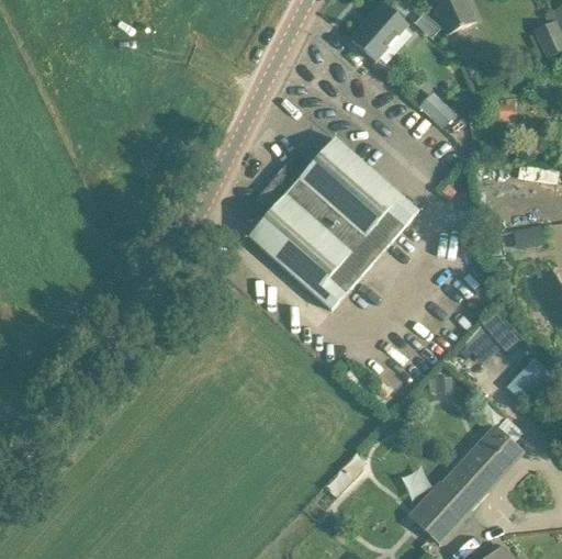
[(430,0),(448,34),(476,21),(465,0),(430,0)]
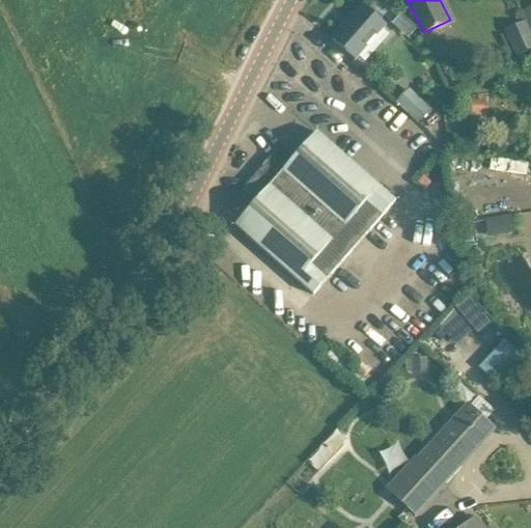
[(385,23),(378,17),(362,3),(332,36),(356,57),(385,23)]
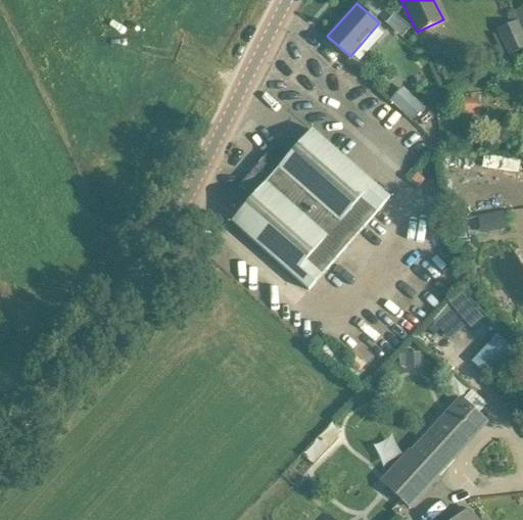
[(522,32),(522,5),(513,10),(522,32)]
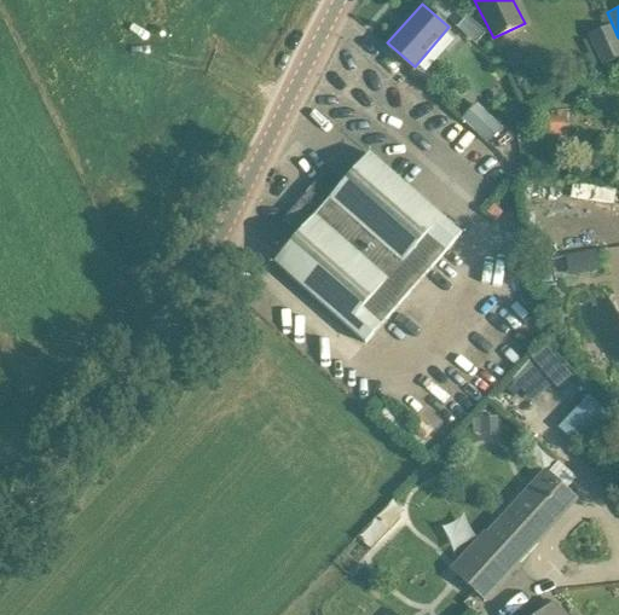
[(618,57),(618,41),(599,52),(605,64),(618,57)]
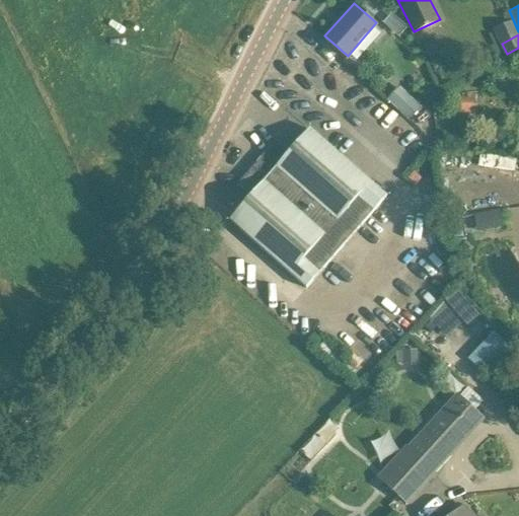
[(476,111),(477,90),(467,90),(467,95),(459,95),(459,111),(476,111)]
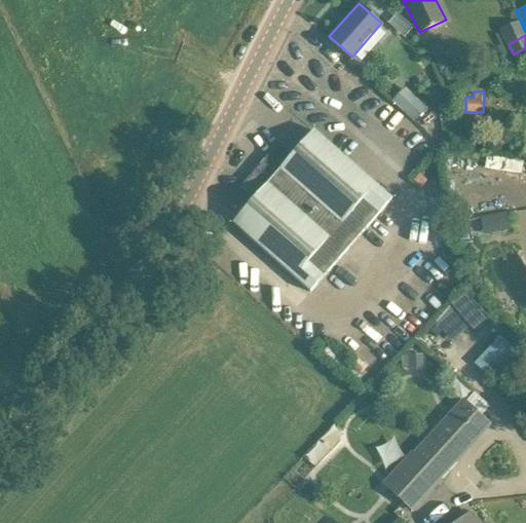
[(406,109),(416,117),(424,107),(415,98),(406,109)]
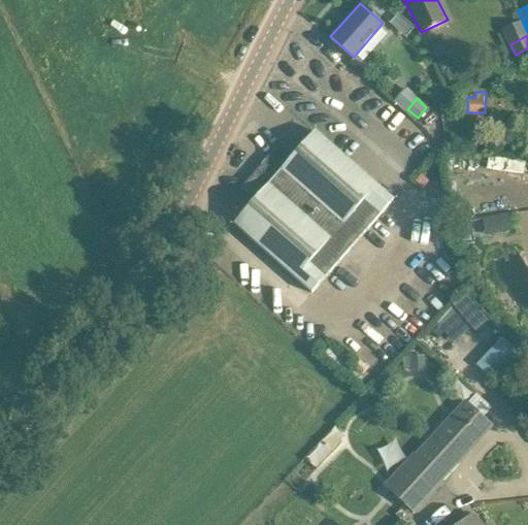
[(376,183),(331,143),(316,129),(294,154),(281,142),(242,186),(256,198),(234,223),(315,293),(394,198),(376,183)]
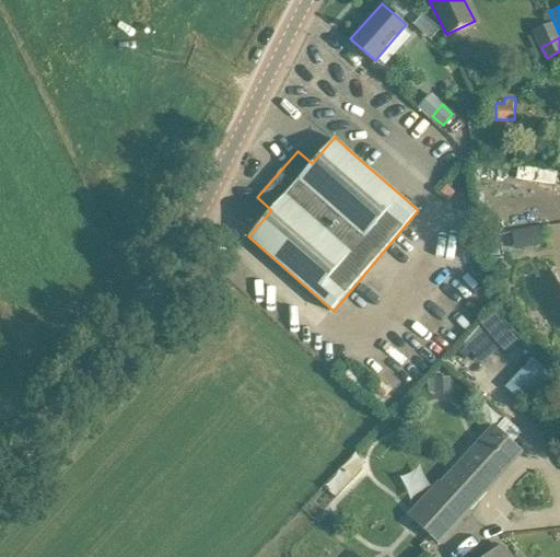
[(509,245),(544,244),(544,225),(509,227),(509,245)]
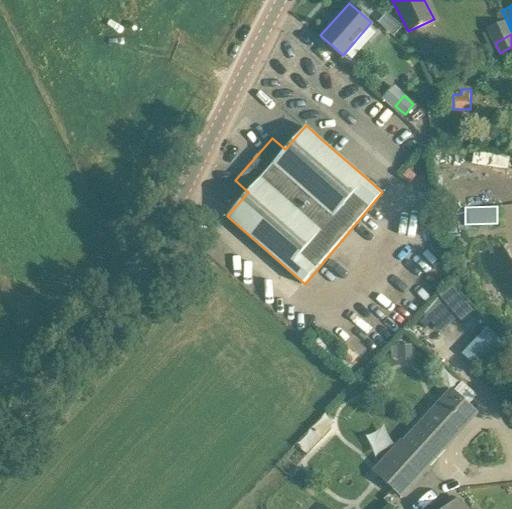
[(453,282),(432,299),(452,323),(473,306),(453,282)]
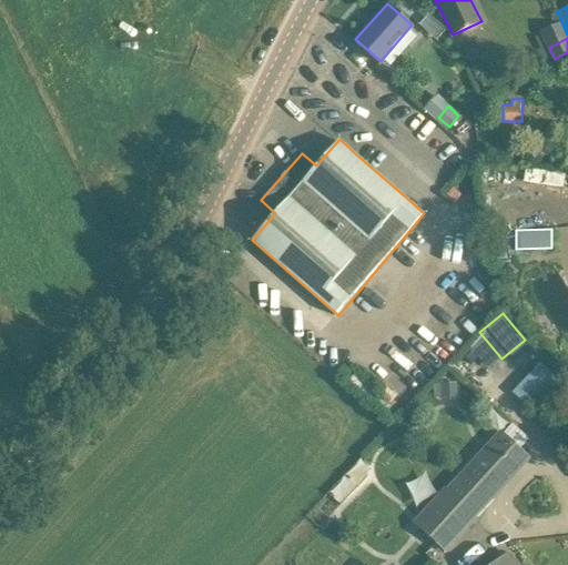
[(540,359),(514,389),(531,403),(558,374),(540,359)]
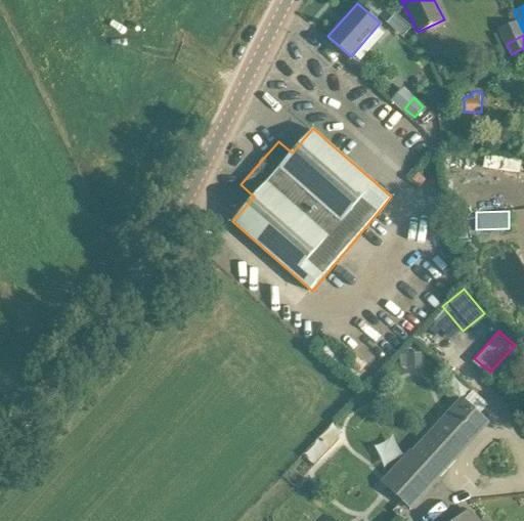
[(487,420),(472,406),(463,398),(412,452),(411,450),(384,481),(410,506),(438,476),(437,474),(487,420)]
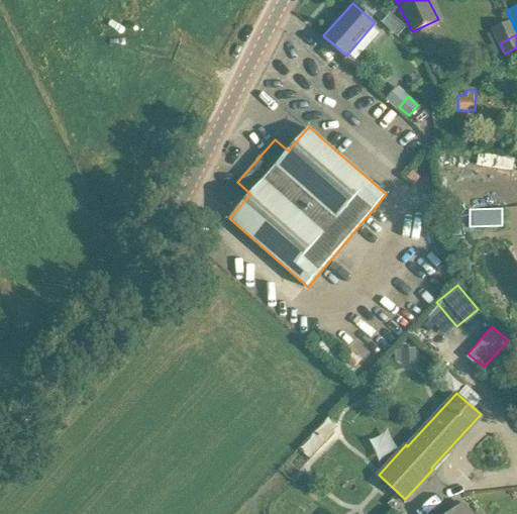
[(310,452),(339,425),(330,415),(301,442),(310,452)]
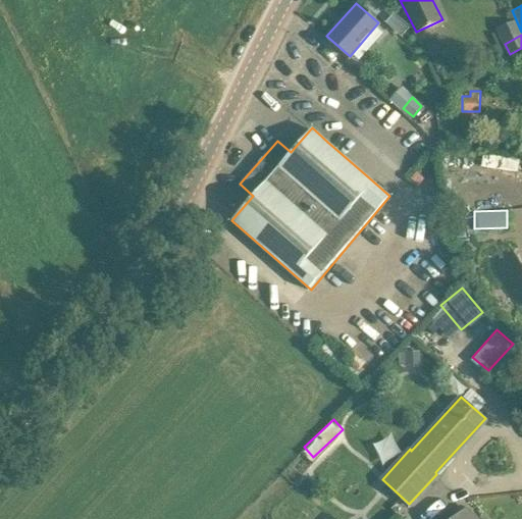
[(393,431),(373,440),(382,461),(402,452),(393,431)]
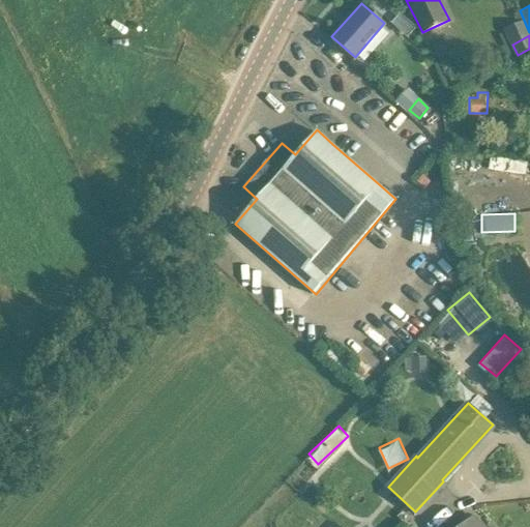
[(483,526),(474,516),(461,526),(483,526)]
